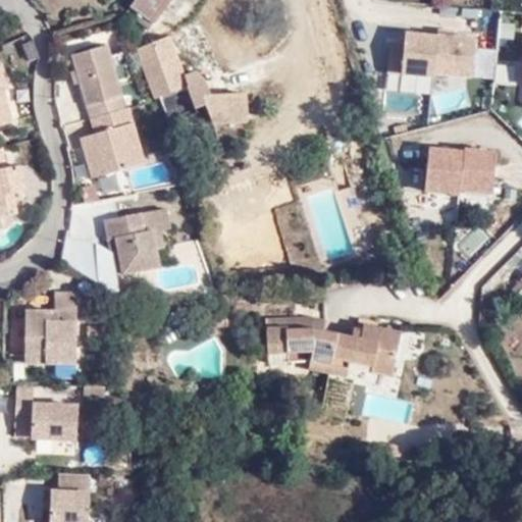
[(169,0),(136,0),(131,7),(154,23),(169,0)]
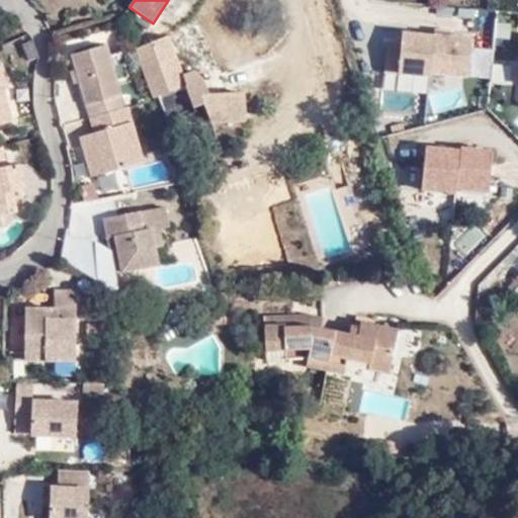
[(472,34),(401,30),(398,74),(471,77),(472,34)]
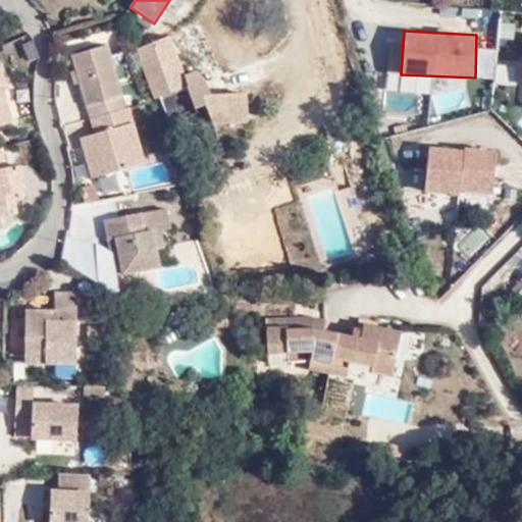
[(191,92),(183,75),(167,35),(136,47),(158,105),(191,92)]
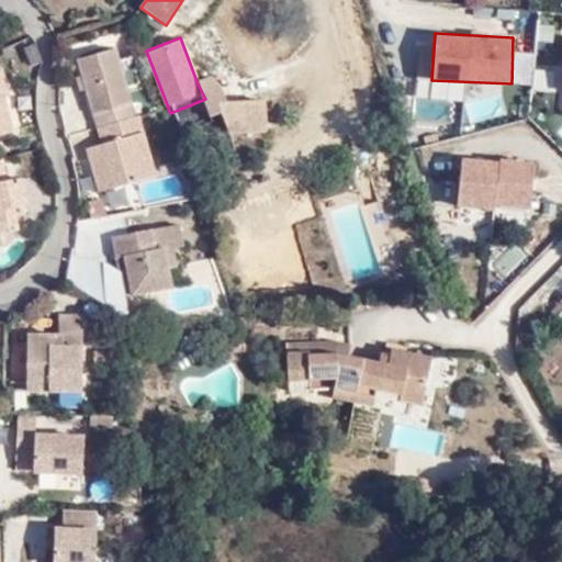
[(79,57),(100,128),(137,115),(115,46),(79,57)]
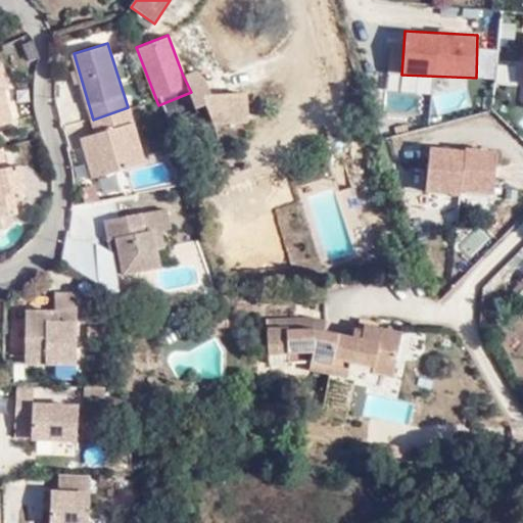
[(0,127),(19,122),(13,89),(17,88),(6,66),(0,68),(0,127)]
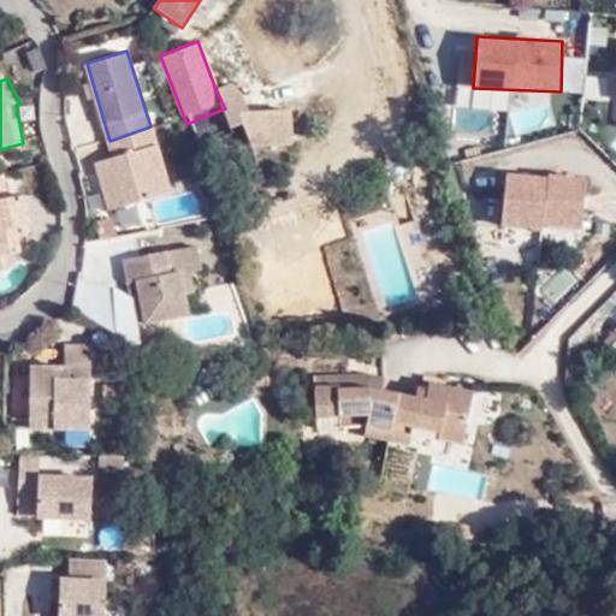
[(226,84),(215,89),(225,108),(187,124),(196,147),(237,131),(236,125),(248,120),(259,144),(300,129),(286,98),(247,112),(240,99),(226,84)]
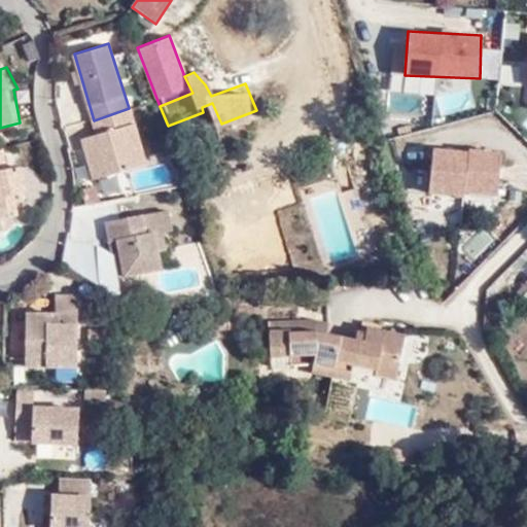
[(94,120),(93,120),(97,134),(83,139),(96,179),(148,162),(132,107),(129,108),(94,120)]
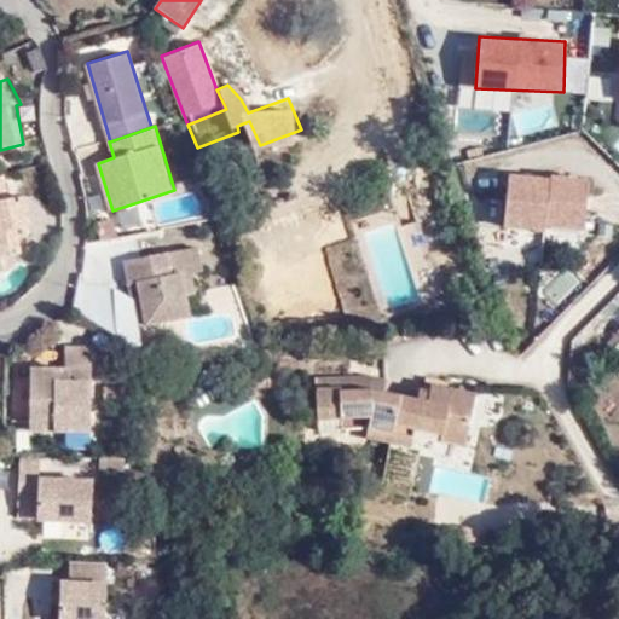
[(588,179),(508,173),(503,227),(585,231),(588,179)]
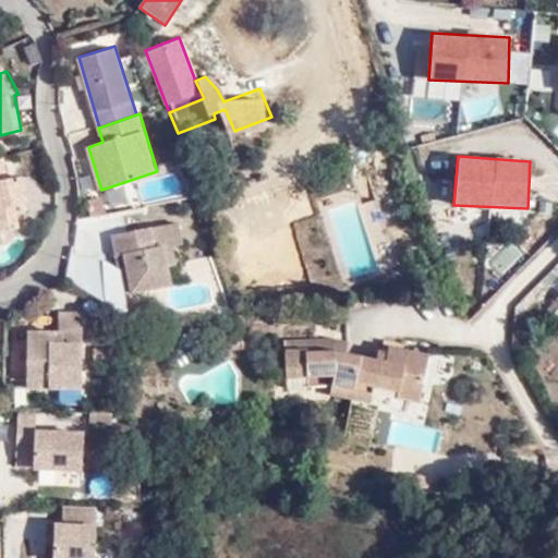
[(2,157),(0,157),(0,245),(13,242),(9,229),(27,223),(21,204),(32,199),(23,174),(10,178),(2,157)]
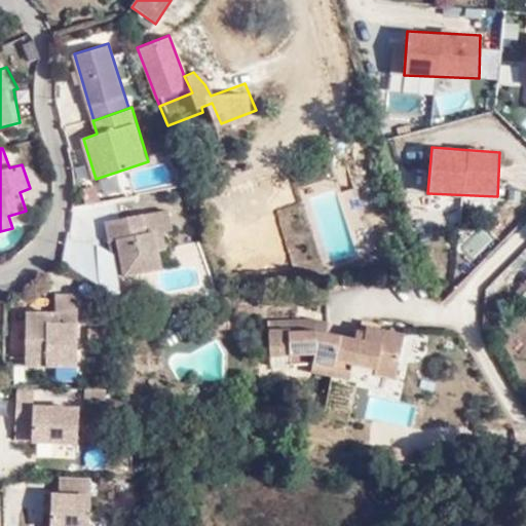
[(168,210),(107,221),(113,254),(123,256),(126,273),(164,266),(161,251),(170,248),(166,231),(174,229),(168,210)]
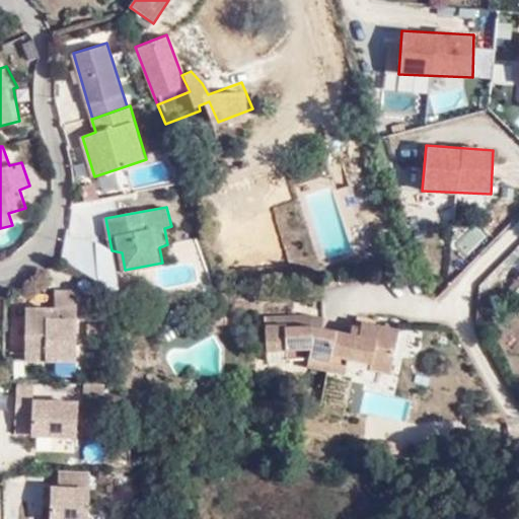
[(57,283),(57,310),(79,310),(78,282),(57,283)]
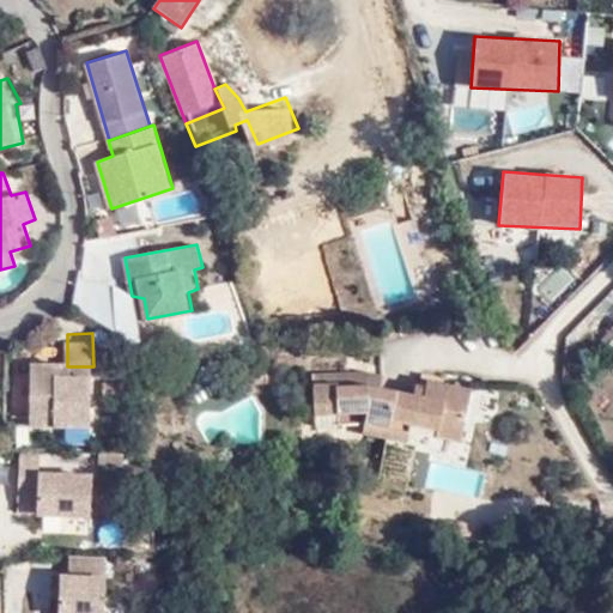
[(36,375),(18,376),(17,418),(35,418),(35,425),(93,425),(93,366),(67,366),(36,365),(36,375)]
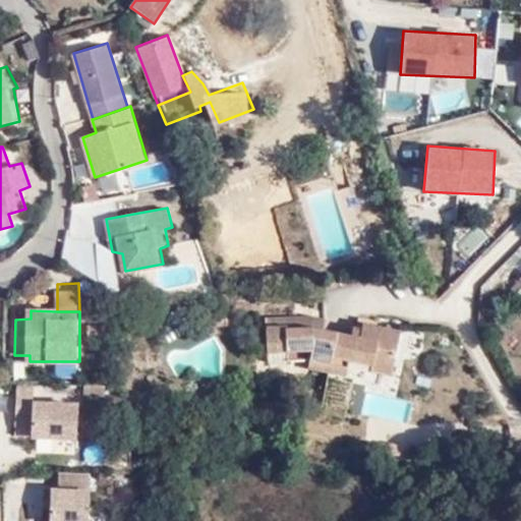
[(353,336),(344,333),(308,323),(307,314),(286,317),(287,327),(280,328),(279,322),(257,325),(261,350),(279,349),(281,357),(301,356),(300,363),(336,374),(341,359),(364,365),(362,371),(381,377),(393,332),(357,322),(355,327),(353,336)]
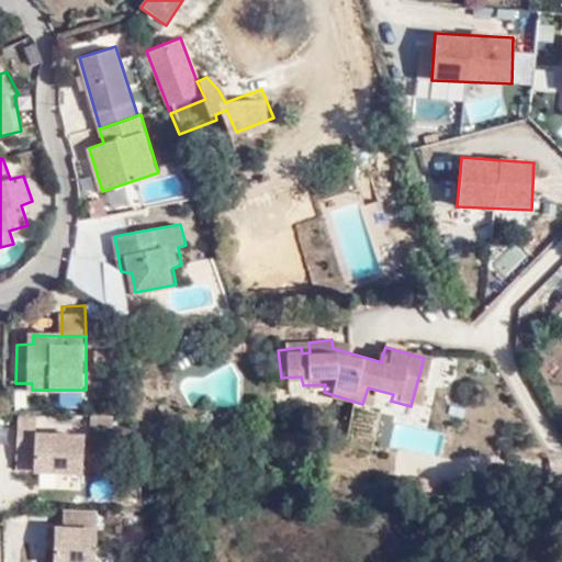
[(373,351),(371,359),(381,362),(383,352),(373,351)]
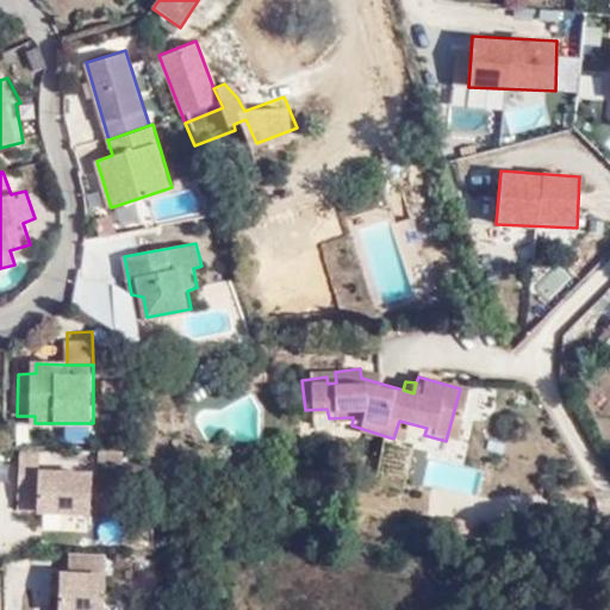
[(14,504),(36,504),(35,523),(89,526),(92,478),(38,475),(39,453),(18,452),(14,504)]
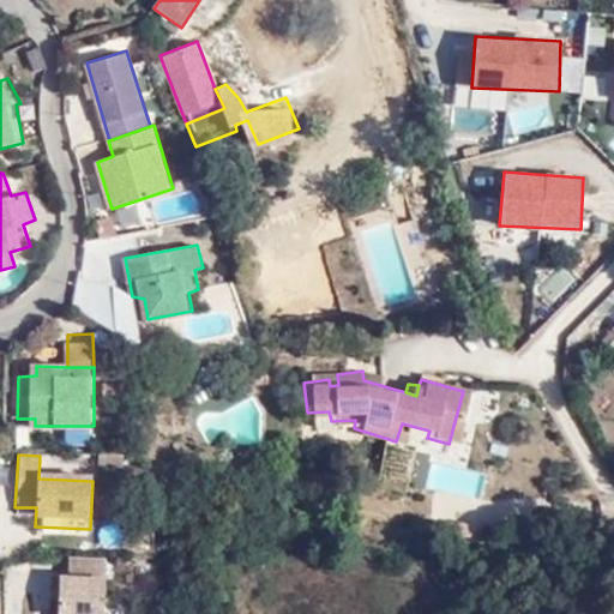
[(59,613),(103,613),(104,559),(60,559),(59,613)]
